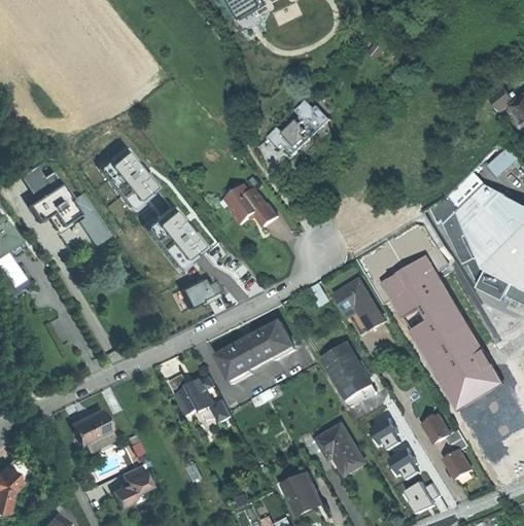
[(226,0),(238,20),(259,5),(256,0),(226,0)]
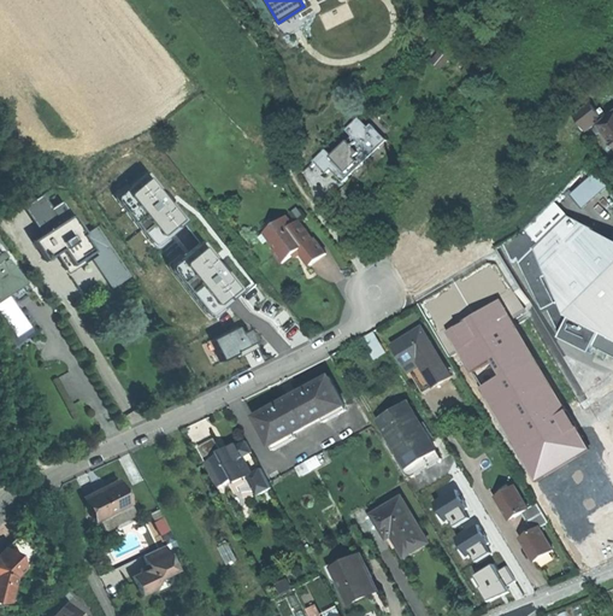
[(594,124),(596,128),(601,123),(587,105),(570,117),(582,133),(594,124)]
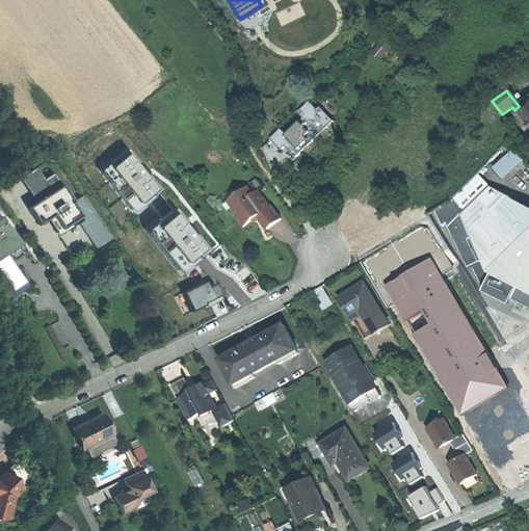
[(514,110),(528,128),(528,98),(519,106),(514,110)]
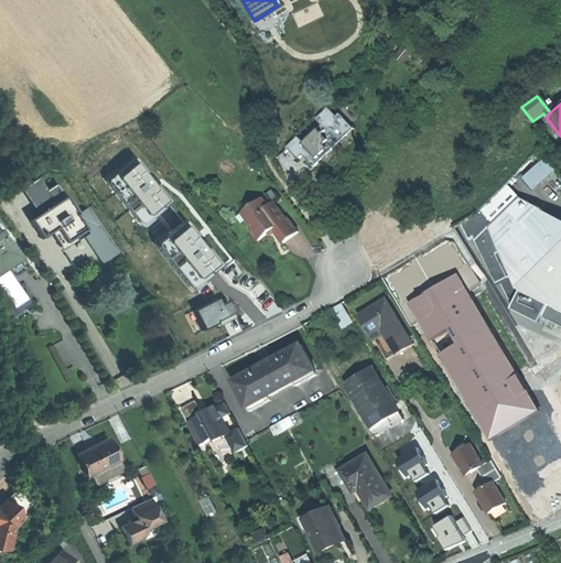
[(295,136),(284,147),(295,159),(303,151),(308,157),(304,159),(311,166),(337,141),(332,134),(345,121),(336,112),(333,115),(325,107),(313,118),(320,123),(301,141),(295,136)]
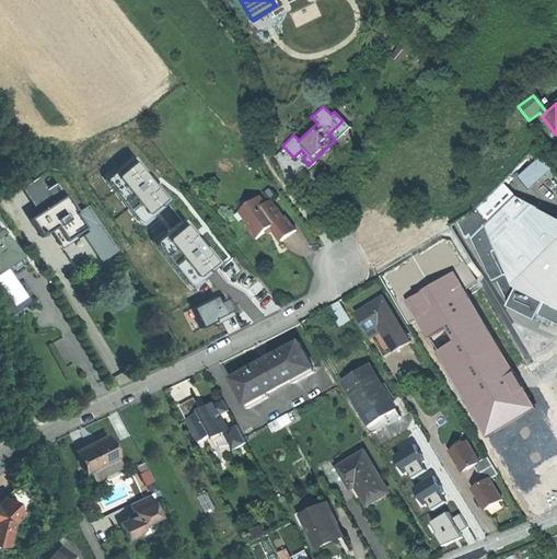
[(349,127),(343,120),(329,134),(335,140),(349,127)]
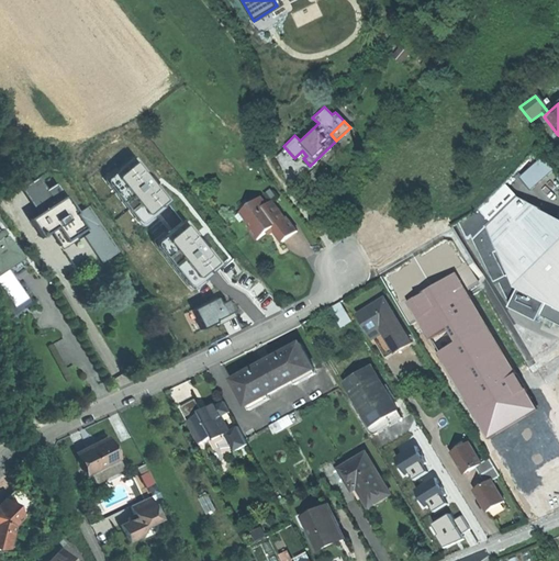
[(149,179),(132,156),(101,179),(136,224),(166,200),(149,179)]
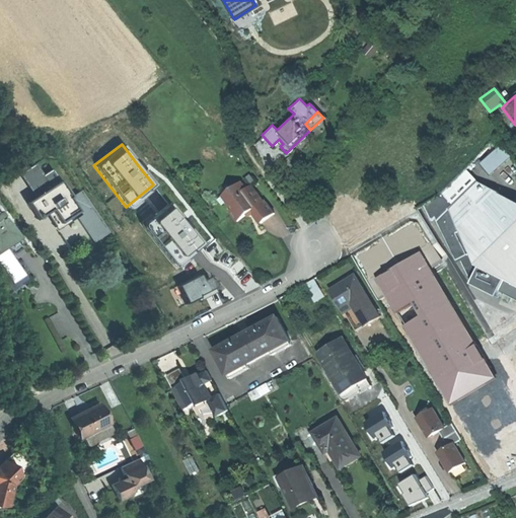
[(499,145),(478,163),(488,172),(507,155),(499,145)]
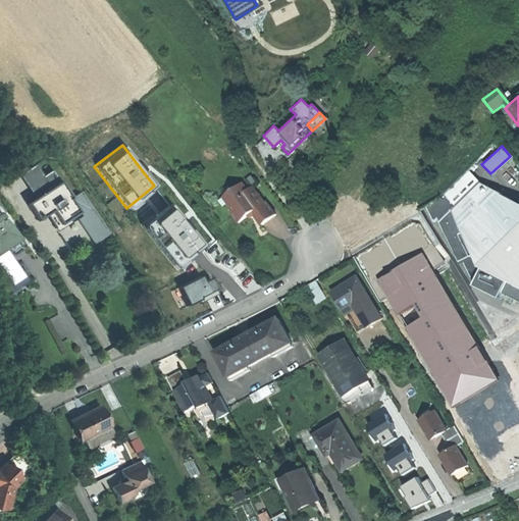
[(17,174),(33,198),(57,181),(49,169),(41,174),(33,163),(17,174)]
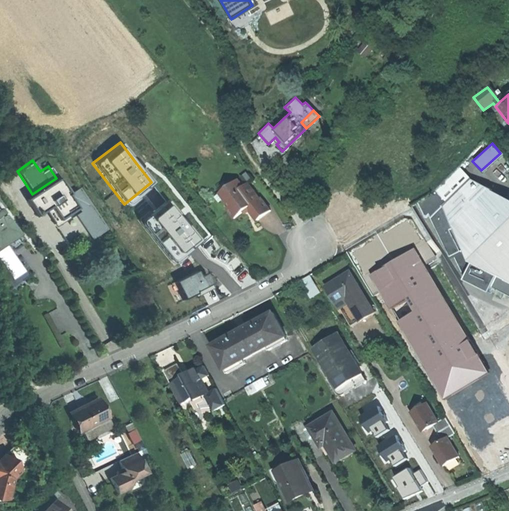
[(427,213),(428,217),(441,206),(468,178),(458,166),(433,189),(416,202),(423,217),(427,213)]
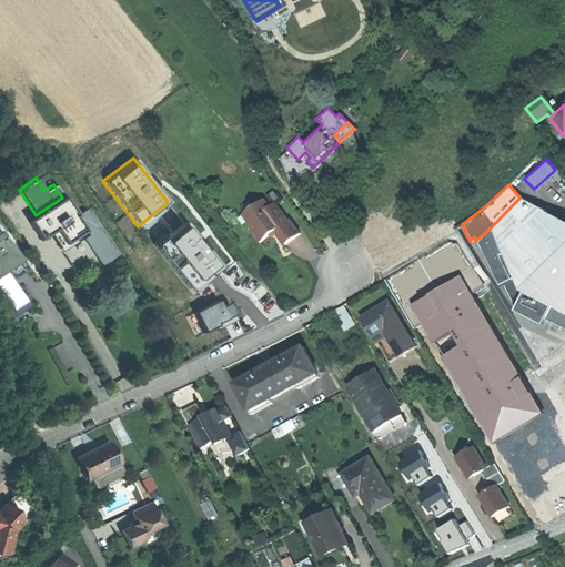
[(272,189),(264,194),(269,202),(278,196),(272,189)]
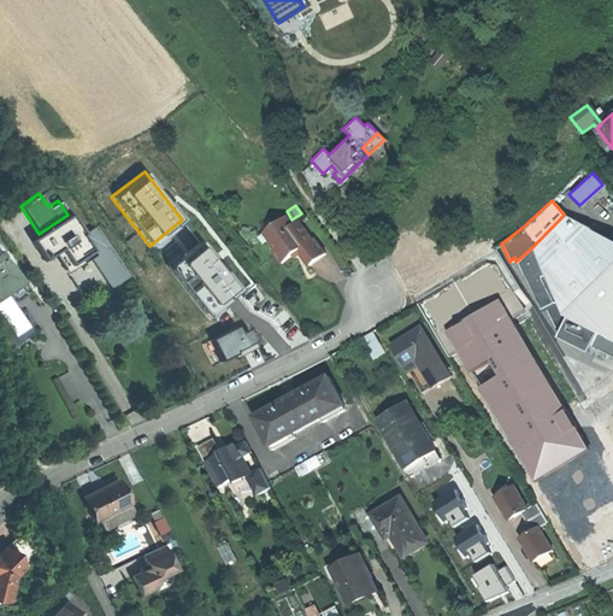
[(39,234),(29,240),(42,259),(52,253),(62,269),(80,257),(84,253),(90,250),(80,234),(81,234),(68,215),(39,234)]
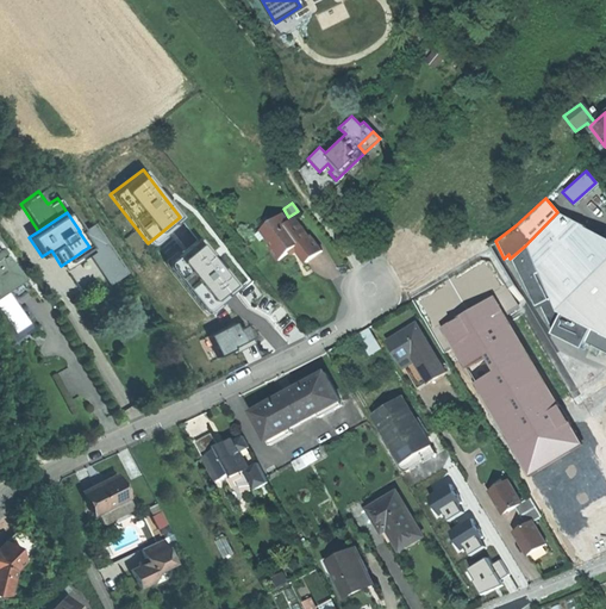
[(557,212),(525,246),(550,296),(557,311),(561,312),(592,325),(605,333),(605,236),(583,225),(585,225),(557,212)]
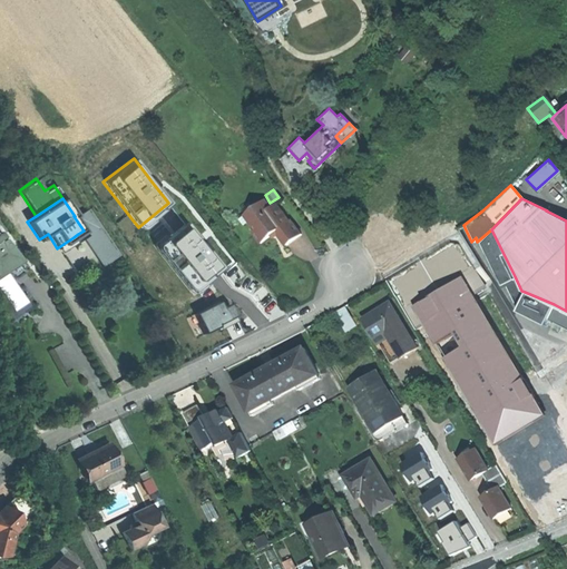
[(258,242),(267,235),(274,231),(276,233),(284,244),(291,239),(299,233),(289,219),(286,221),(274,203),(269,207),(262,199),(251,208),(254,214),(247,219),(254,228),(250,231),(258,242)]
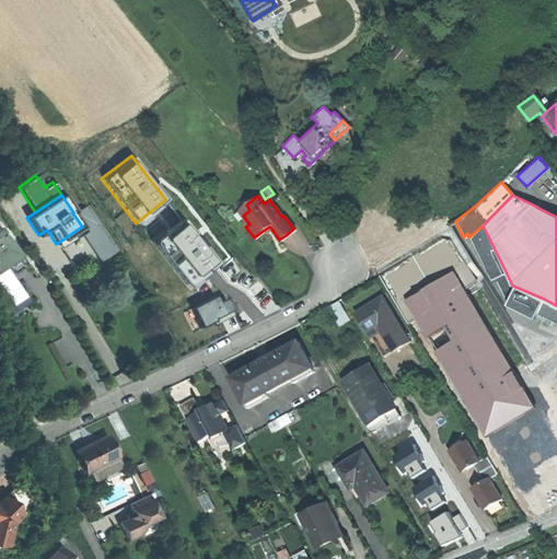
[(84,205),(73,212),(72,212),(82,226),(77,230),(97,260),(114,249),(84,205)]
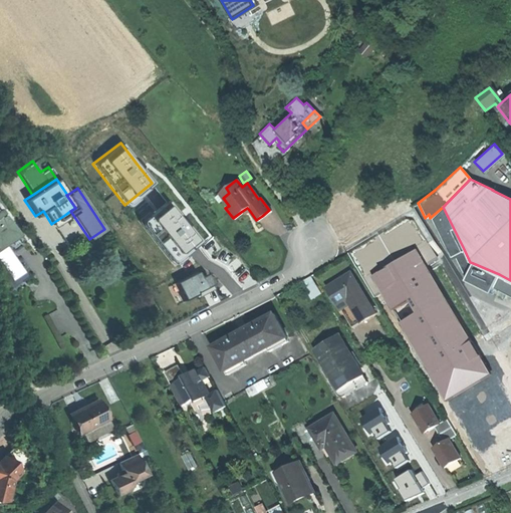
[(219,193),(223,198),(229,193),(226,188),(219,193)]
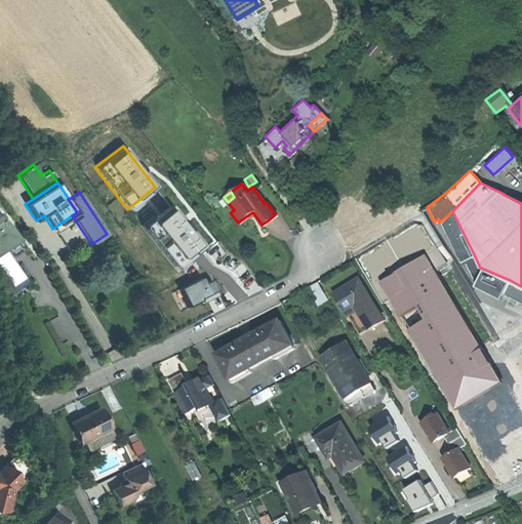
[(400,198),(406,210),(417,205),(411,193),(400,198)]
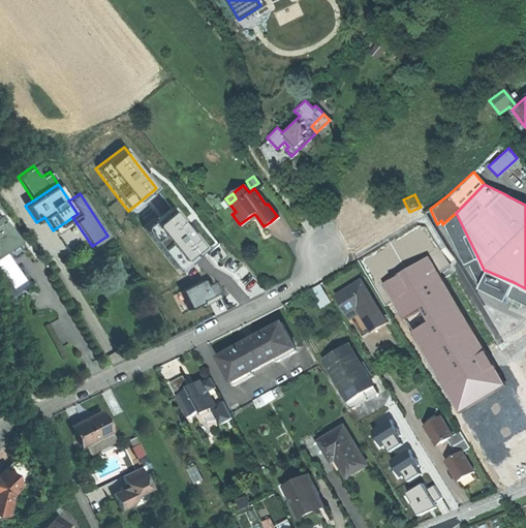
[(172,205),(143,227),(178,272),(190,262),(188,259),(205,247),(188,226),(172,205)]
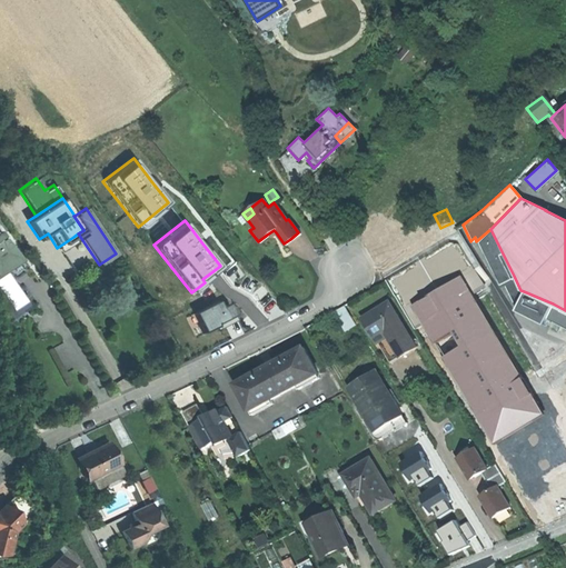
[(502,282),(514,276),(490,229),(476,241),(498,285),(502,282)]
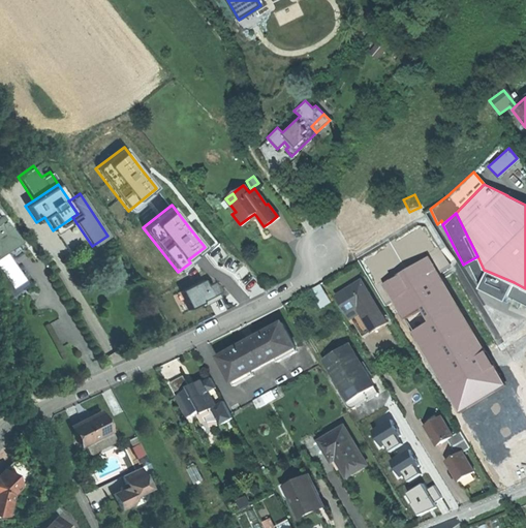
[(0,252),(3,249),(17,240),(2,222),(0,223),(0,252)]
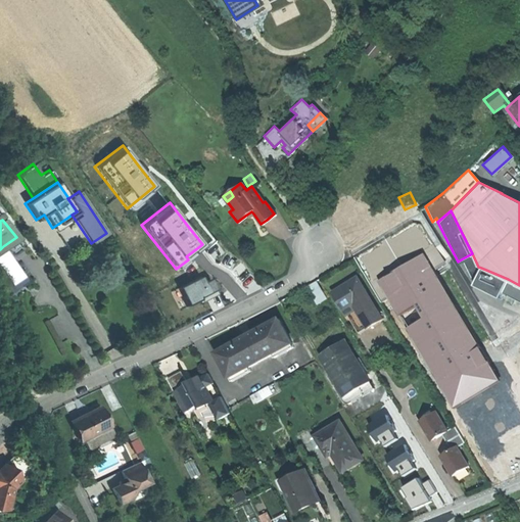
[(24,247),(16,237),(3,246),(10,256),(24,247)]
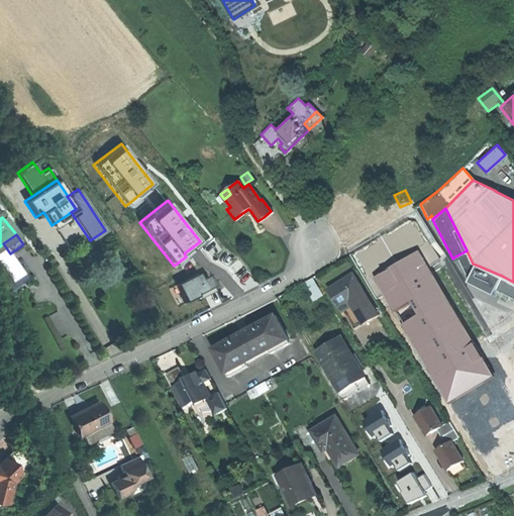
[(455,256),(468,280),(476,265),(473,264),(467,250),(455,256)]
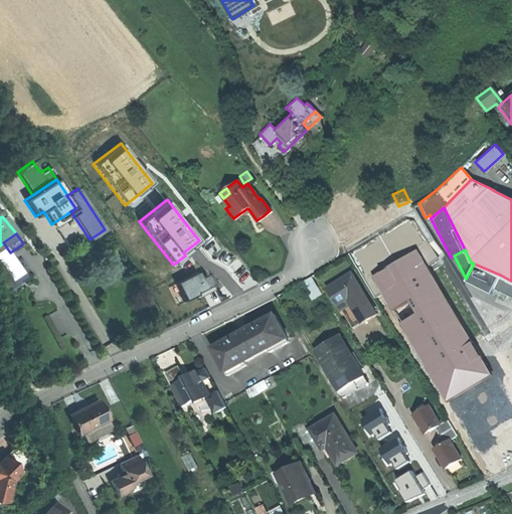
[(448,400),(492,374),(417,252),(372,277),(448,400)]
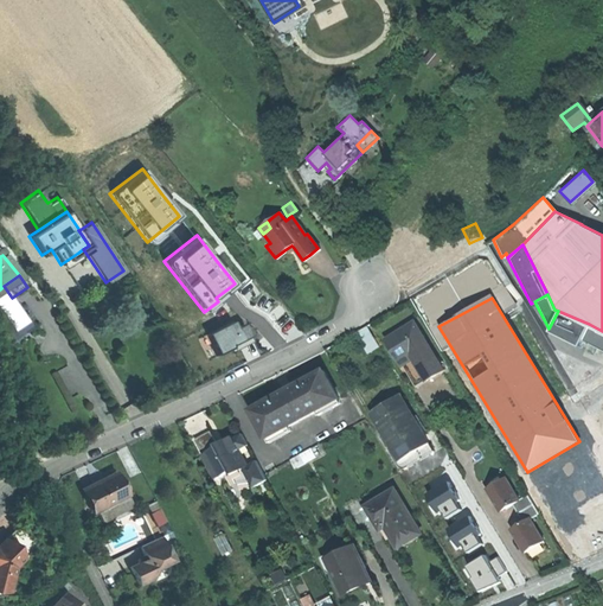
[(582,338),(589,324),(558,311),(549,329),(547,331),(577,346),(582,338)]
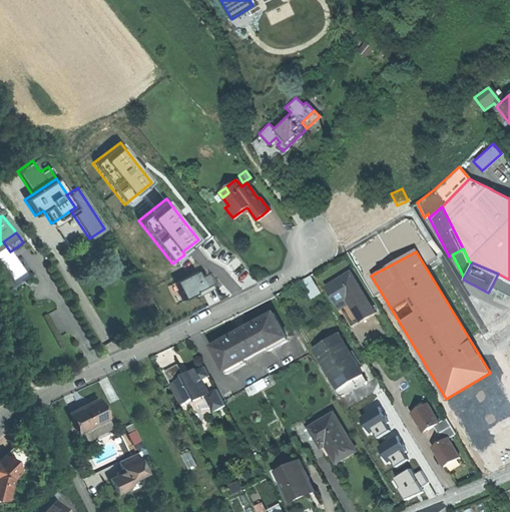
[(195,270),(172,281),(181,299),(195,292),(197,294),(211,287),(204,272),(198,275),(197,273),(195,270)]
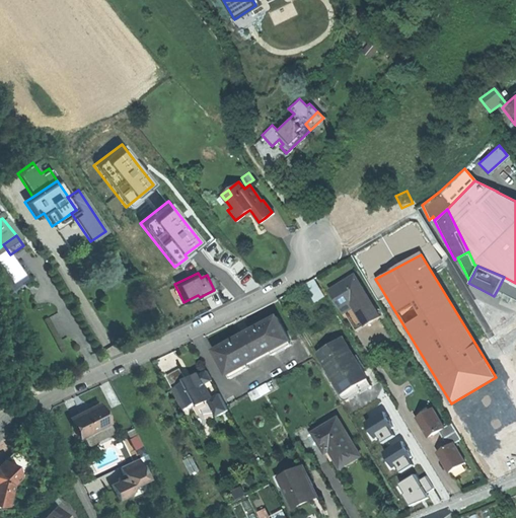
[(377,315),(353,276),(329,290),(340,307),(351,301),(364,323),(369,320),(377,315)]
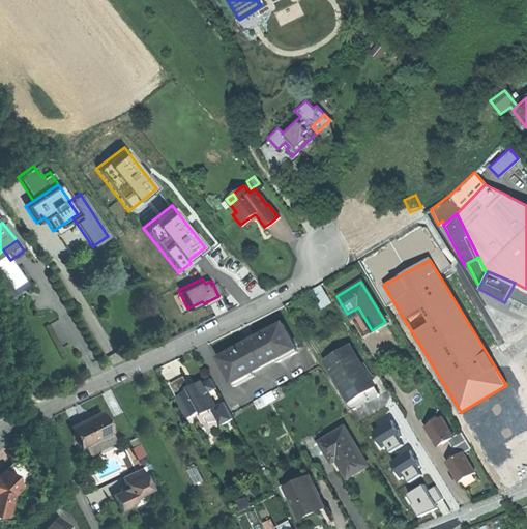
[(526,289),(515,283),(508,295),(509,296),(508,296),(526,305),(526,289)]
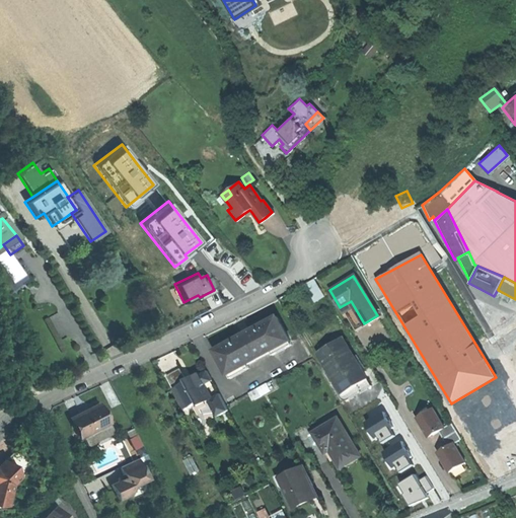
[(312,278),(302,284),(313,301),(322,295),(312,278)]
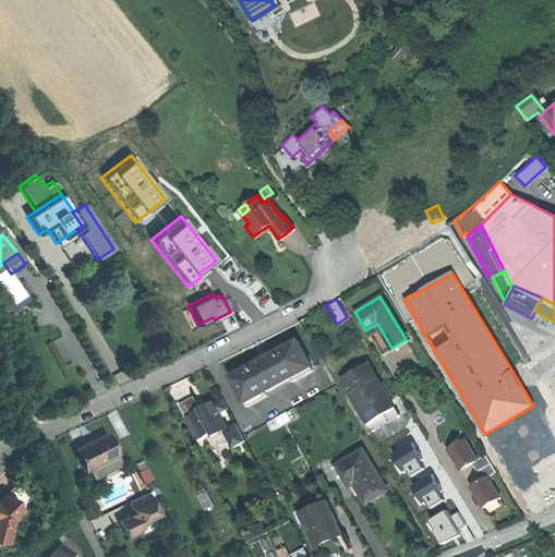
[(381,354),(391,348),(377,324),(365,330),(381,354)]
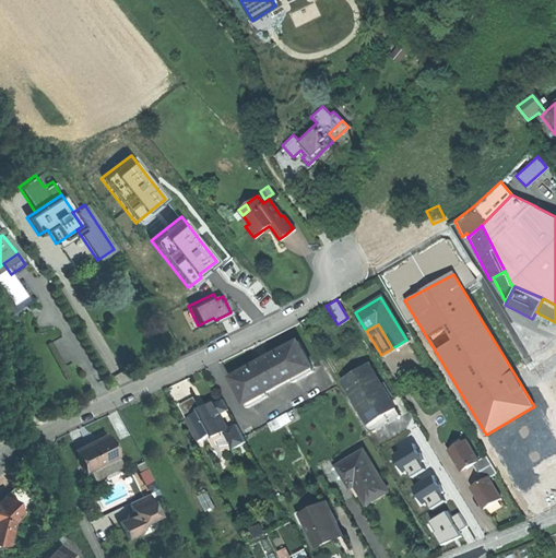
[(229,377),(244,403),(310,367),(296,341),(263,358),(229,377)]
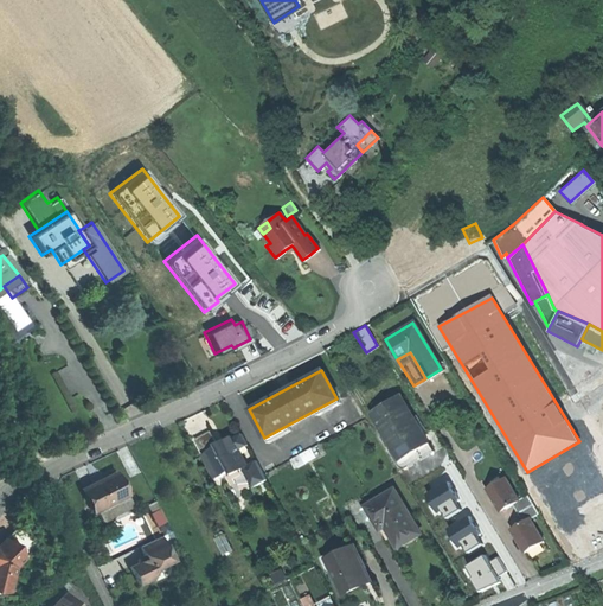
[(399,396),(371,413),(383,434),(397,457),(425,440),(399,396)]
